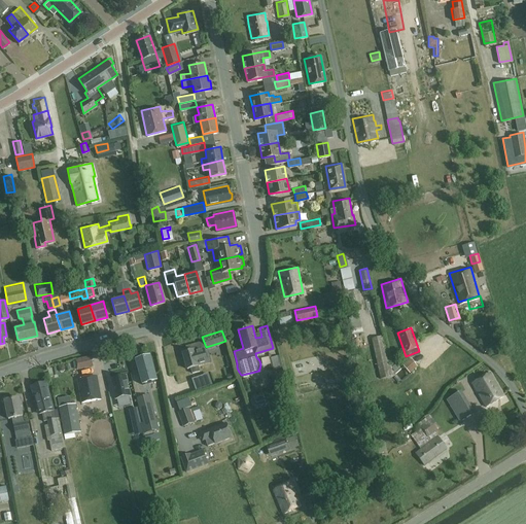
[(392,375),(384,334),(371,337),(380,377),(392,375)]
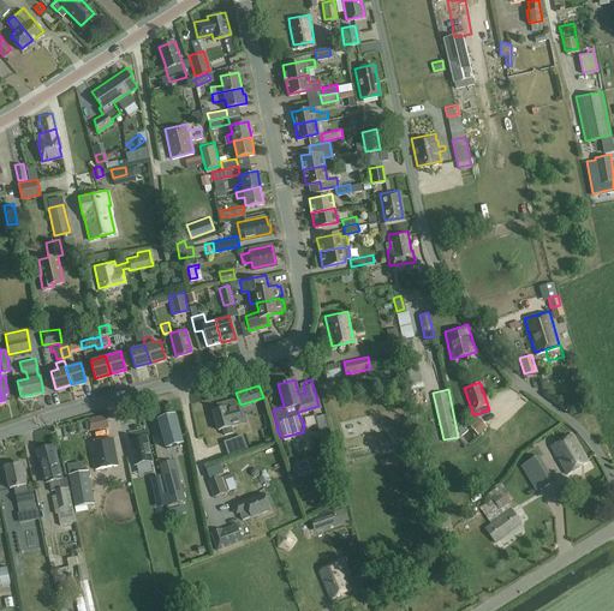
[(239,419),(237,407),(239,407),(236,396),(215,402),(218,408),(212,409),(216,427),(221,426),(224,432),(232,430),(230,424),(231,424),(230,423),(239,419)]
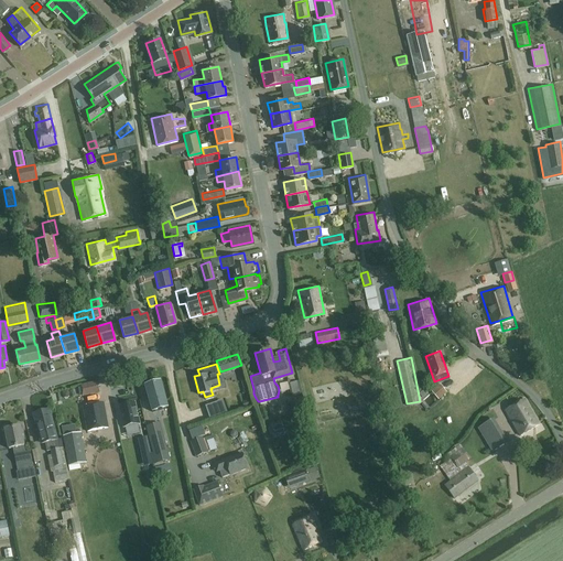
[(539,388),(545,387),(543,376),(537,377),(539,388)]
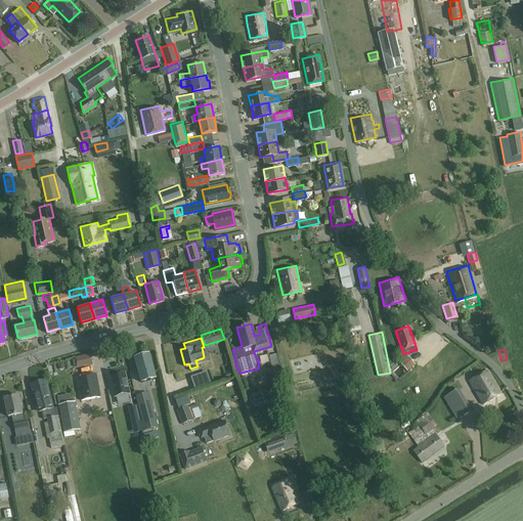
[(153,370),(148,352),(134,356),(139,374),(141,380),(155,376),(153,370)]
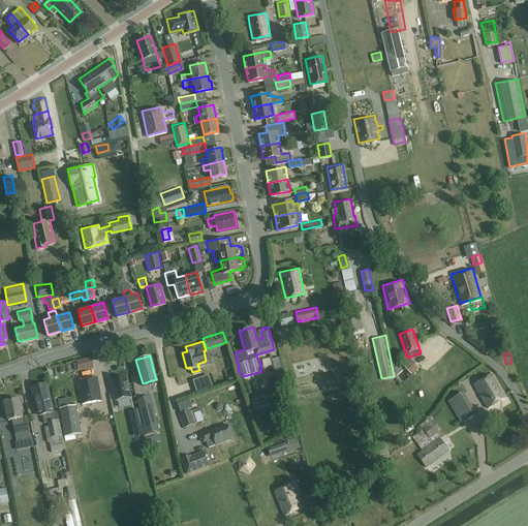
[(279,367),(282,367),(279,356),(271,358),(274,370),(280,368),(279,367)]
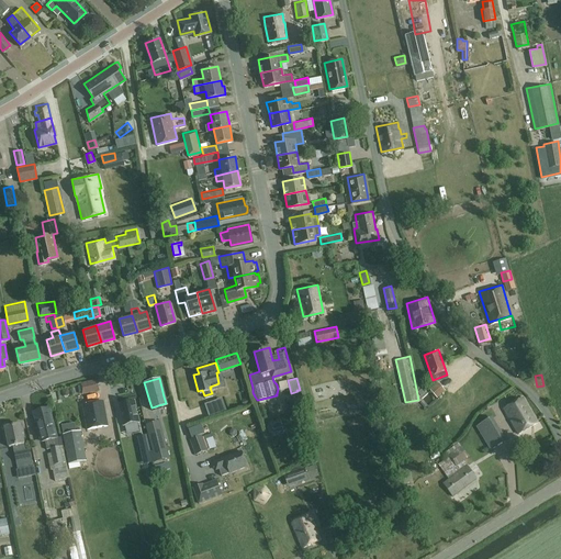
[(433,384),(439,392),(444,389),(437,380),(433,384)]
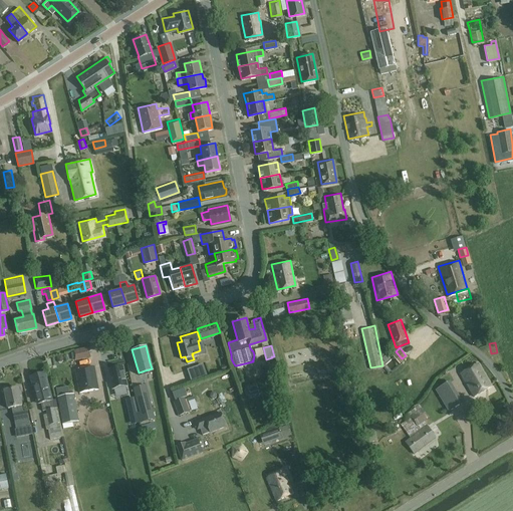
[(390,365),(397,358),(392,353),(385,361),(390,365)]
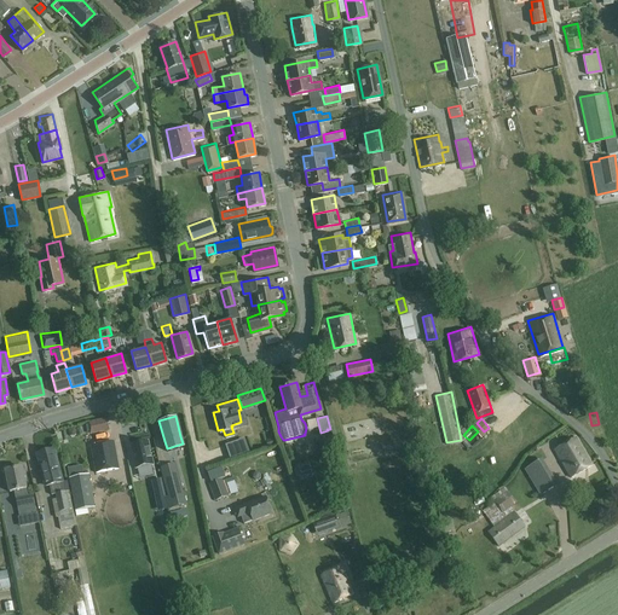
[(224,436),(227,451),(247,446),(243,431),(224,436)]
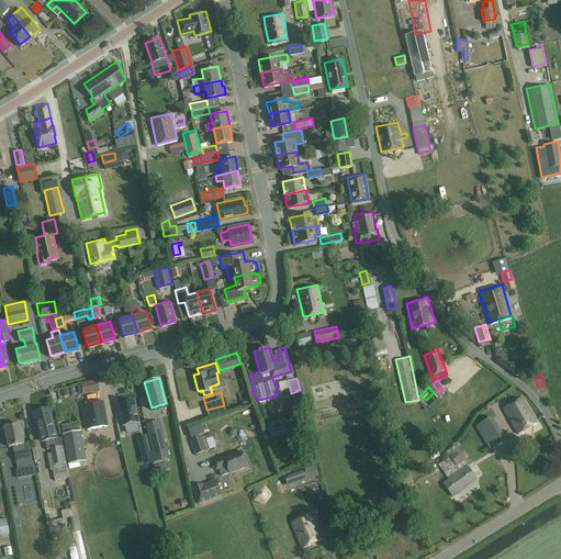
[(537,421),(534,415),(522,395),(503,406),(517,432),(537,421)]
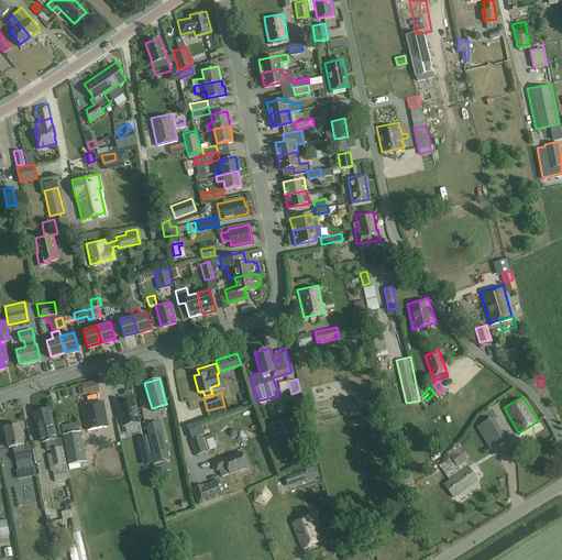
[(107,425),(105,415),(102,399),(81,404),(86,428),(107,425)]
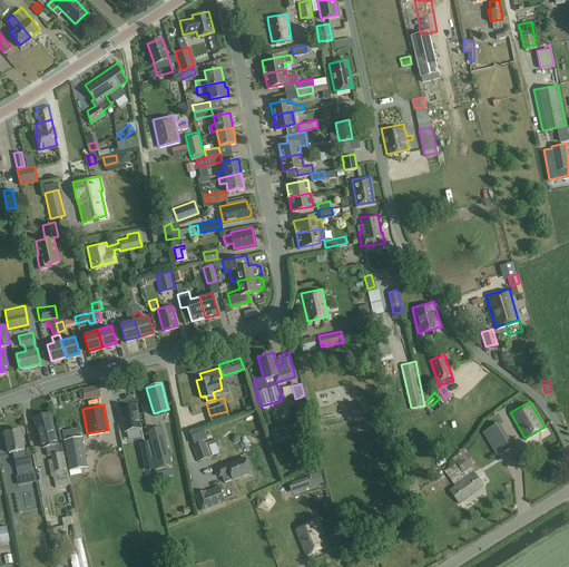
[(125,429),(139,426),(135,404),(120,409),(125,429)]
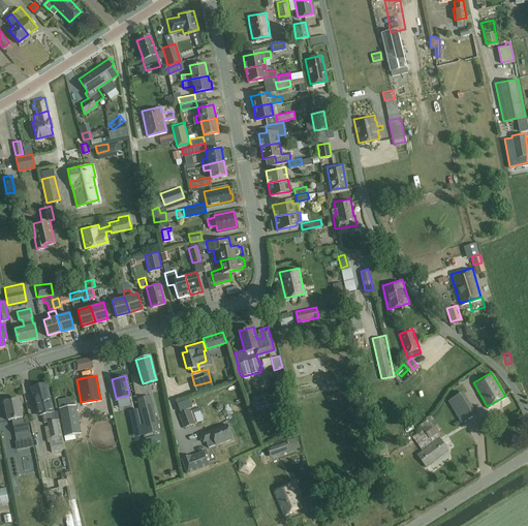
[(54,419),(50,400),(45,381),(30,385),(35,404),(37,403),(39,409),(39,413),(41,413),(42,421),(47,421),(50,436),(59,434),(55,418),(54,419)]
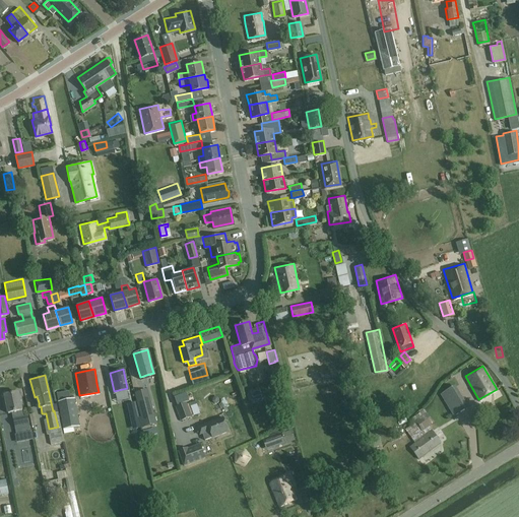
[(453,385),(447,388),(440,393),(453,413),(465,406),(453,385)]
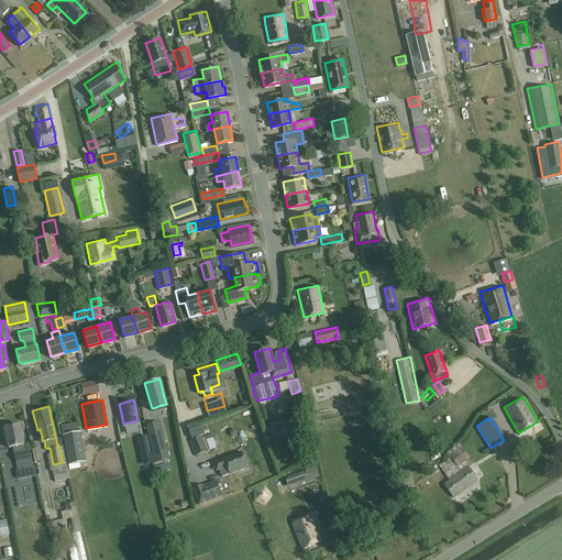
[(162,431),(158,420),(152,421),(145,424),(153,450),(151,450),(154,461),(168,457),(162,431)]
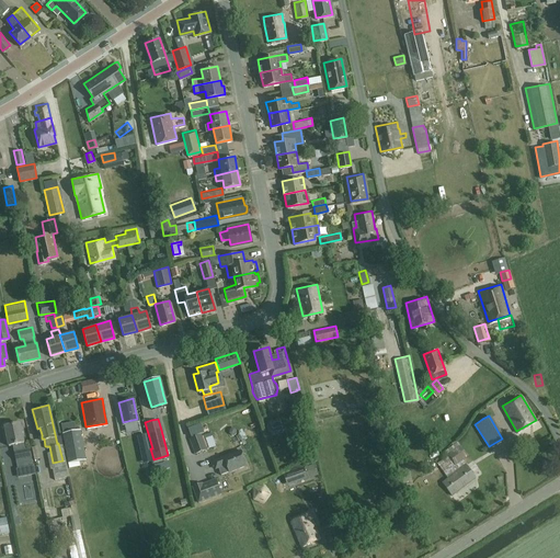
[(4,424),(8,444),(14,443),(15,448),(24,447),(23,441),(19,422),(4,424)]
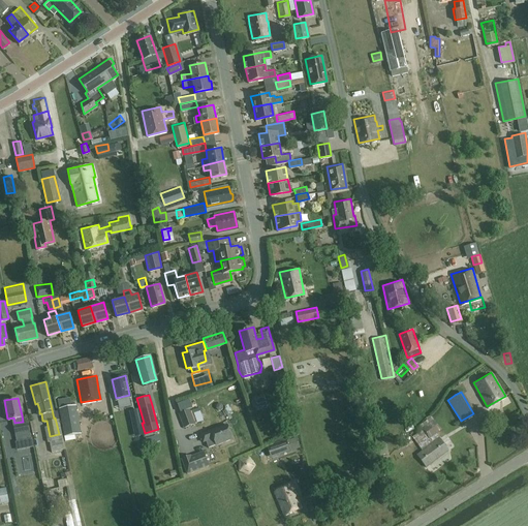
[(64,435),(81,432),(74,403),(58,407),(64,435)]
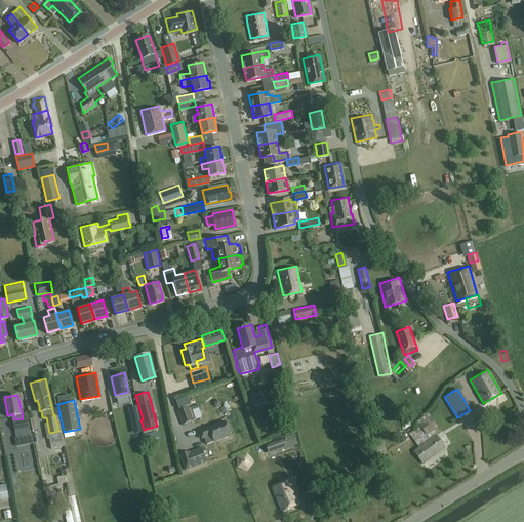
[(193,418),(188,404),(176,408),(182,423),(193,418)]
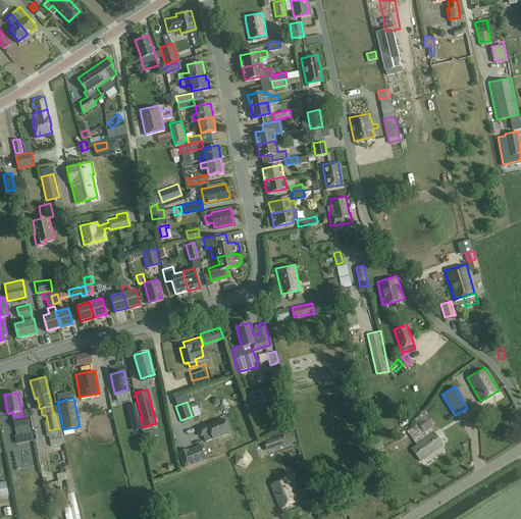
[(127,404),(131,421),(139,419),(135,403),(127,404)]
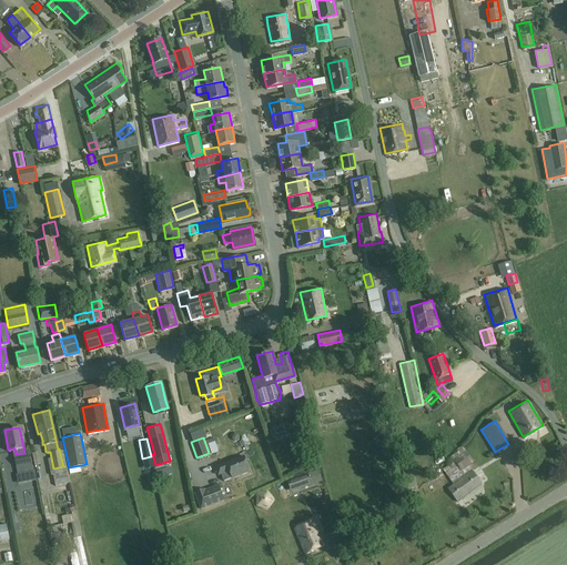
[(16,454),(13,455),(14,464),(21,463),(23,470),(32,467),(31,461),(29,452),(24,453),(16,454)]
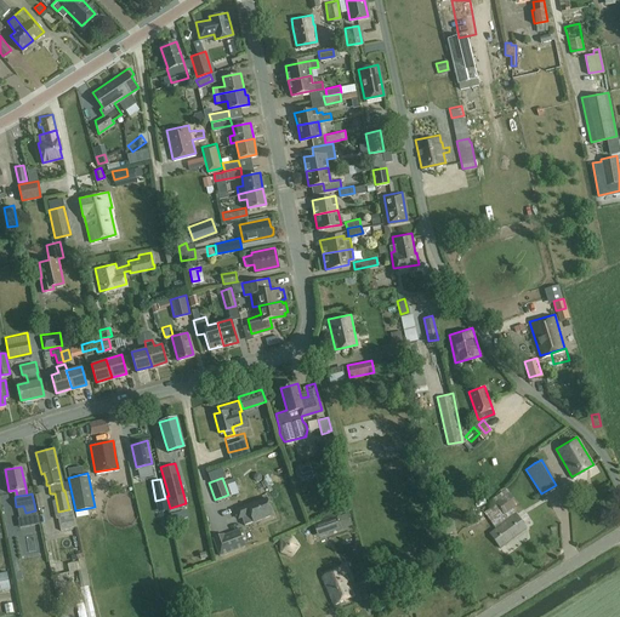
[(272,512),(266,496),(234,508),(237,516),(240,515),(243,523),(251,520),(272,512)]
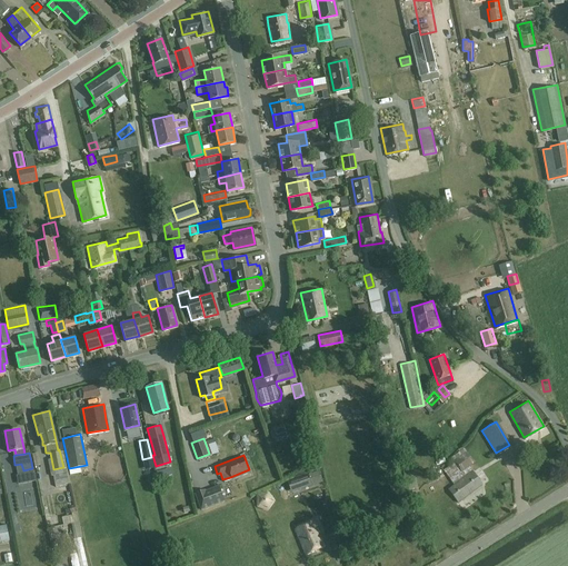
[(321,479),(318,468),(287,479),(291,490),(321,479)]
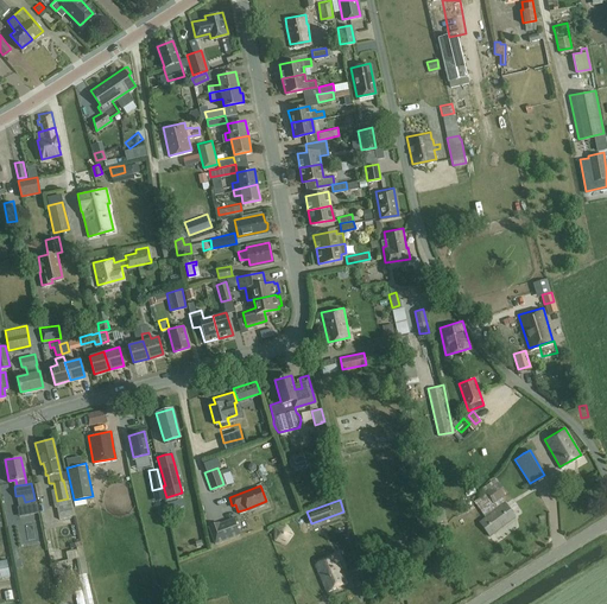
[(514,515),(504,501),(479,520),(488,534),(514,515)]
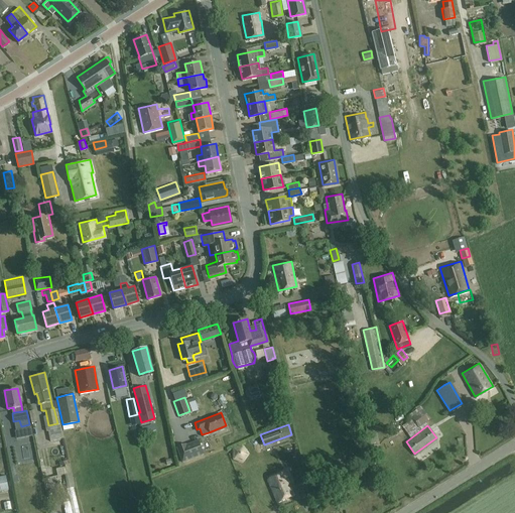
[(22,427),(24,435),(31,433),(30,426),(22,427)]
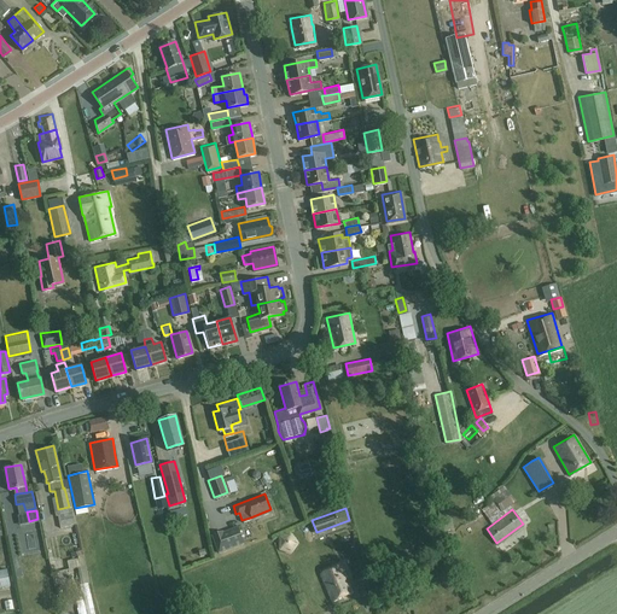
[(449,516),(440,520),(442,530),(453,527),(449,516)]
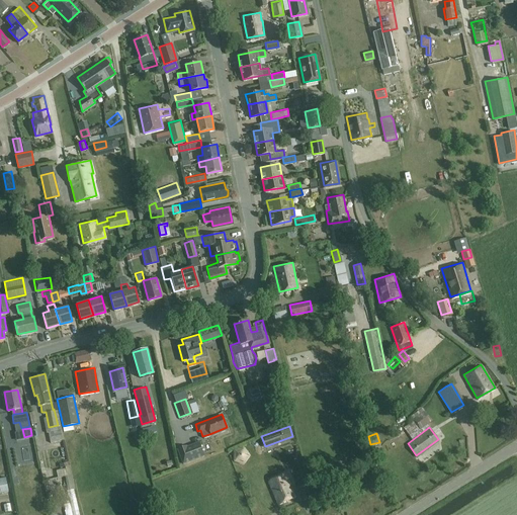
[(197,440),(186,445),(185,444),(176,447),(182,461),(203,453),(197,440)]
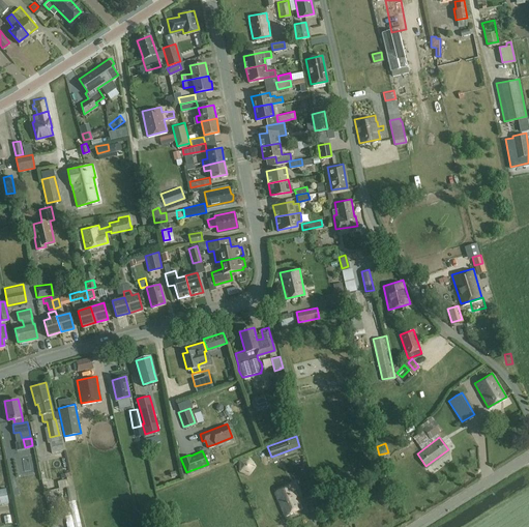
[(242,470),(248,463),(243,459),(237,466),(242,470)]
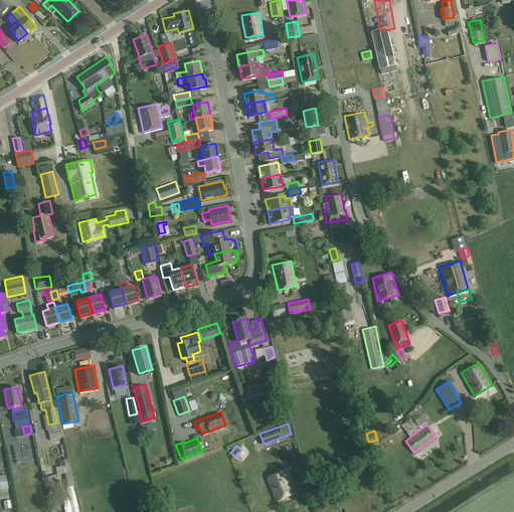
[(283,470),(267,477),(277,500),(293,493),(283,470)]
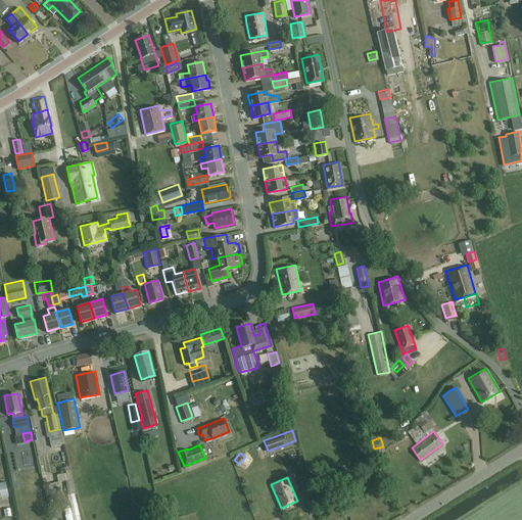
[(0,495),(8,494),(5,481),(0,481),(0,495)]
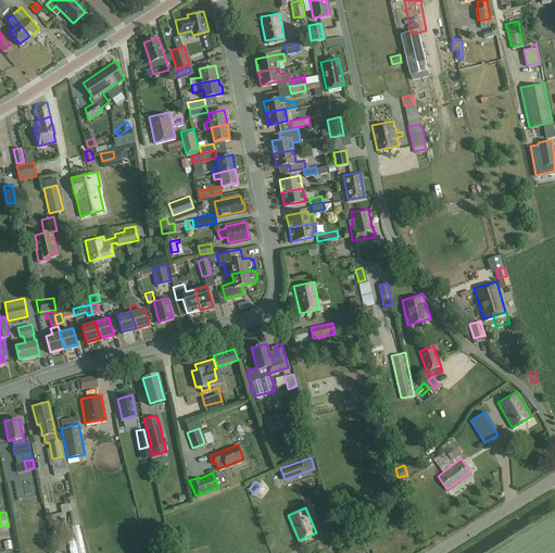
[(328,519),(323,522),(319,523),(326,536),(333,532),(328,519)]
